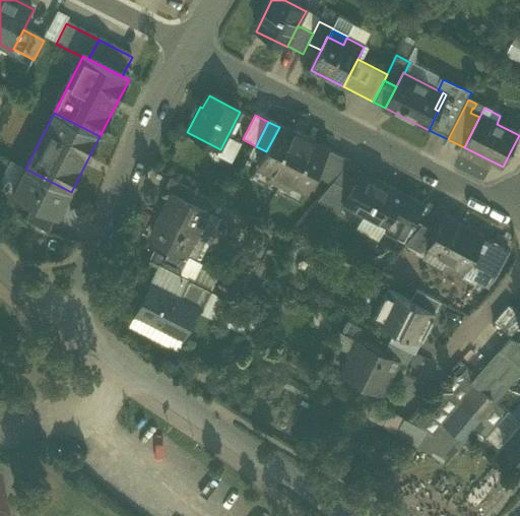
[(273,175),(282,180),(305,137),(294,132),(293,134),(280,127),(281,125),(280,125),(279,127),(266,151),(258,168),(273,175)]
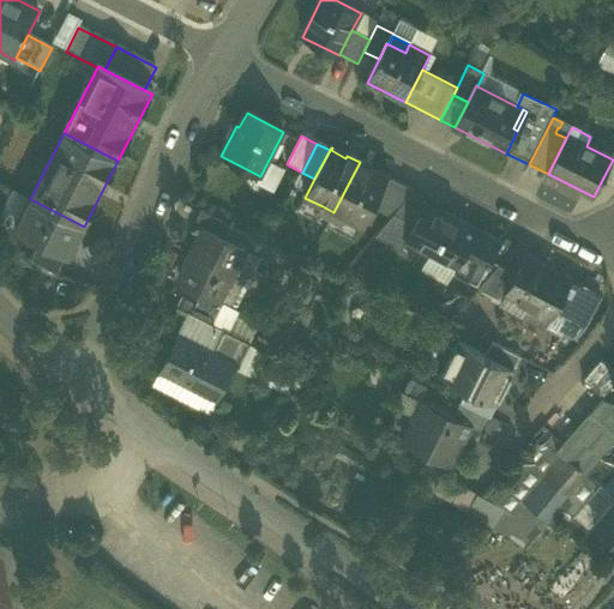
[(602,180),(613,185),(613,150),(613,151),(611,158),(613,160),(602,180)]
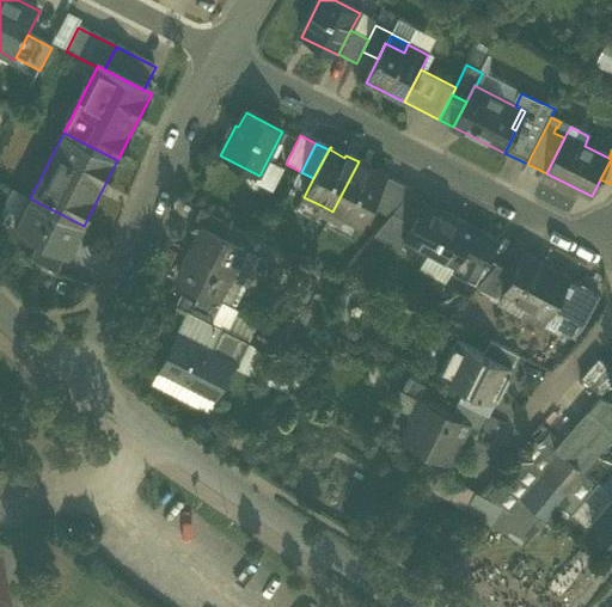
[(359,161),(332,212),(346,218),(362,227),(372,208),(387,179),(387,177),(386,176),(385,178),(371,171),(372,169),(359,161)]
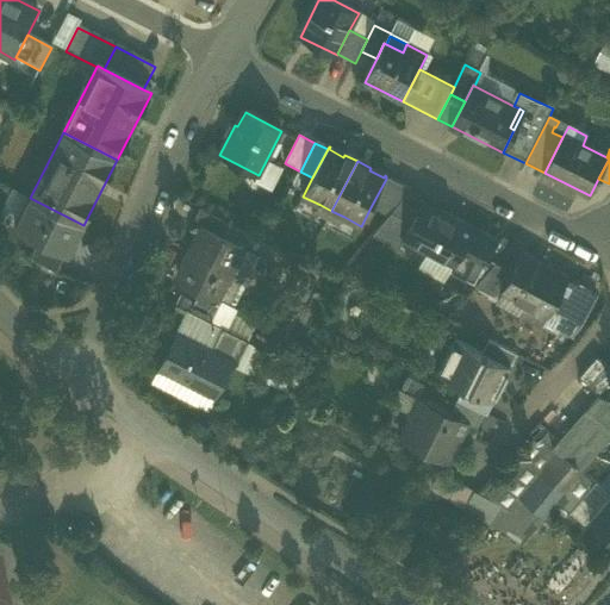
[(371,207),(388,217),(409,194),(411,192),(386,179),(371,207)]
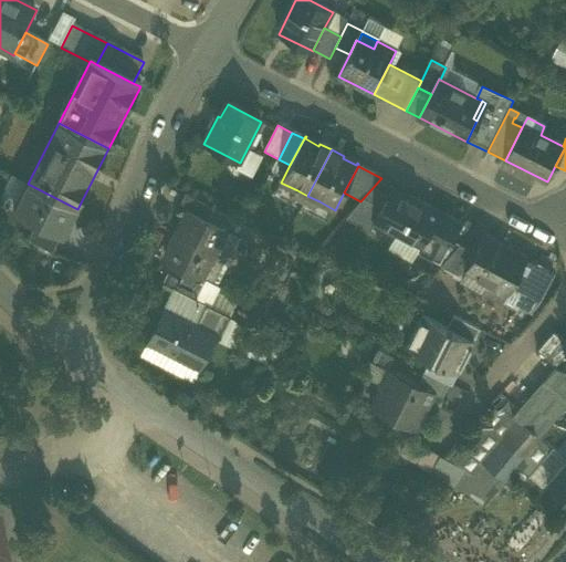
[(392,188),(379,180),(360,201),(346,219),(370,232),(375,224),(374,224),(391,191),(392,188)]
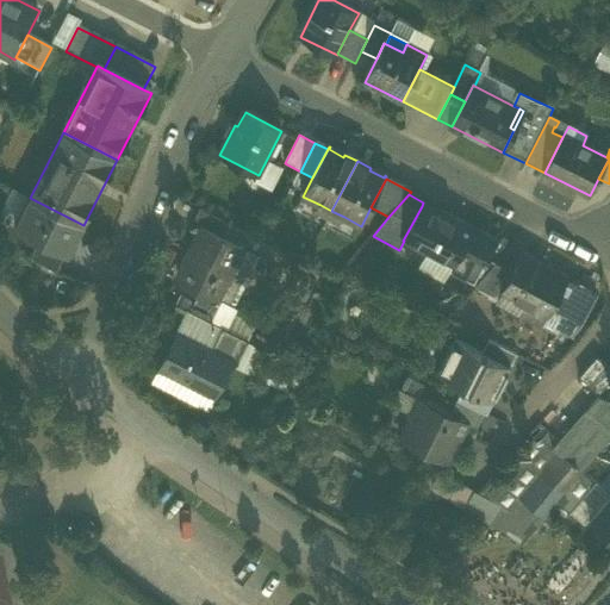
[(68,256),(83,225),(30,198),(14,230),(68,256)]
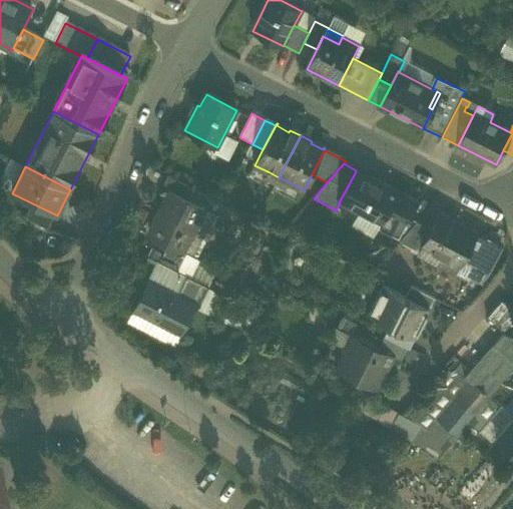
[(371,181),(372,178),(356,170),(355,173),(371,181)]
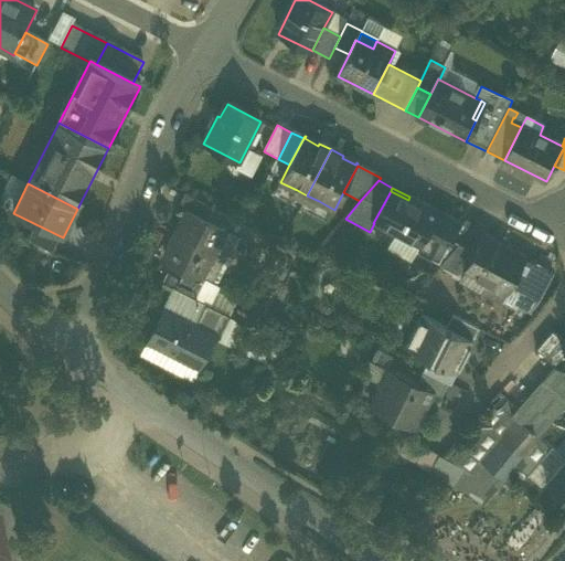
[(304,203),(307,196),(297,190),(292,198),(304,203)]
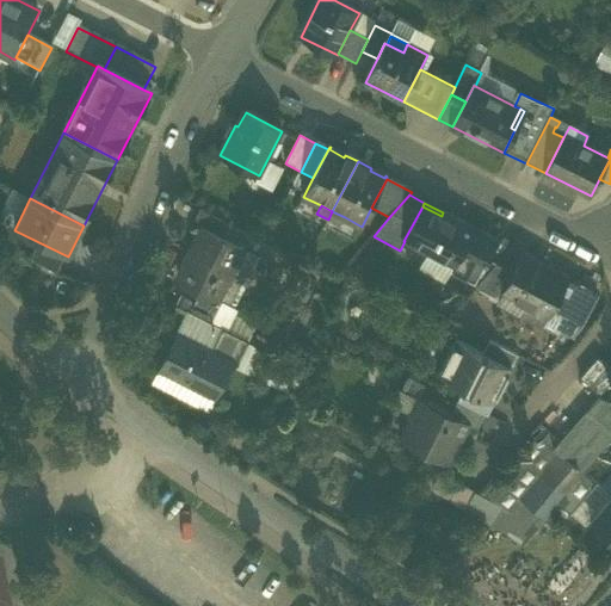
[(405,241),(455,267),(463,251),(475,229),(443,212),(442,216),(423,206),(403,241),(405,241)]
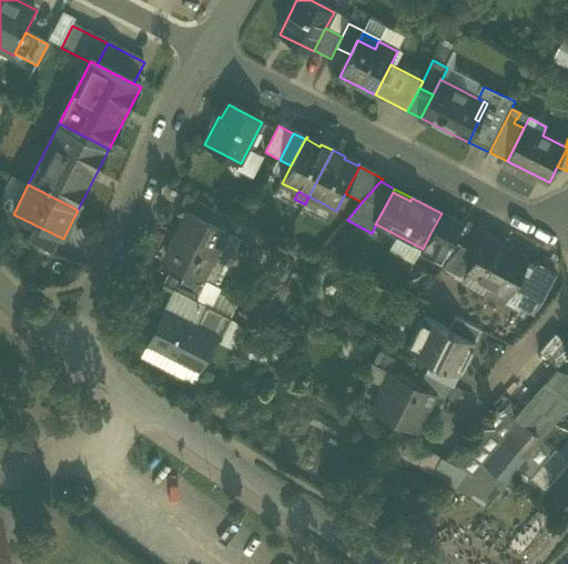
[(188,212),(203,221),(210,209),(185,197),(180,209),(188,212)]
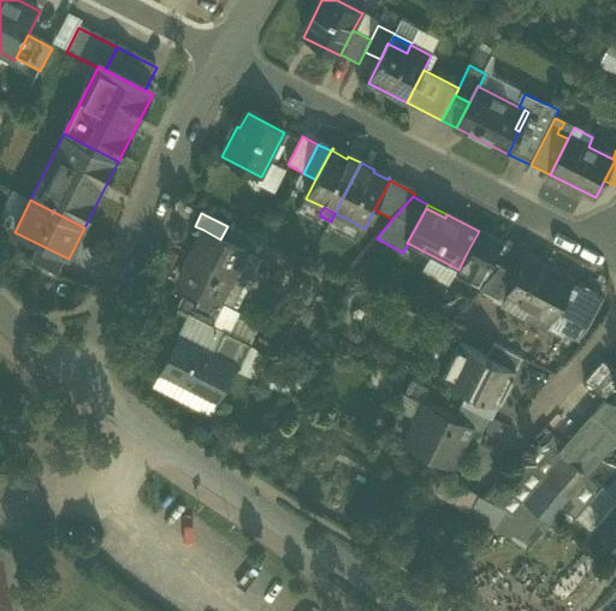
[(335,213),(331,221),(343,227),(348,219),(335,213)]
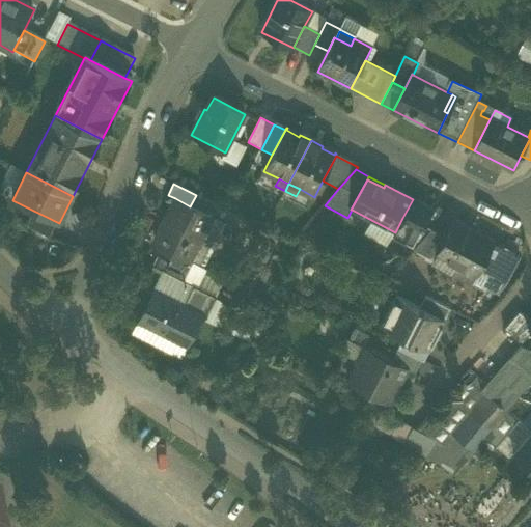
[(170,254),(189,264),(213,218),(190,206),(175,198),(166,217),(171,219),(156,247),(170,254)]
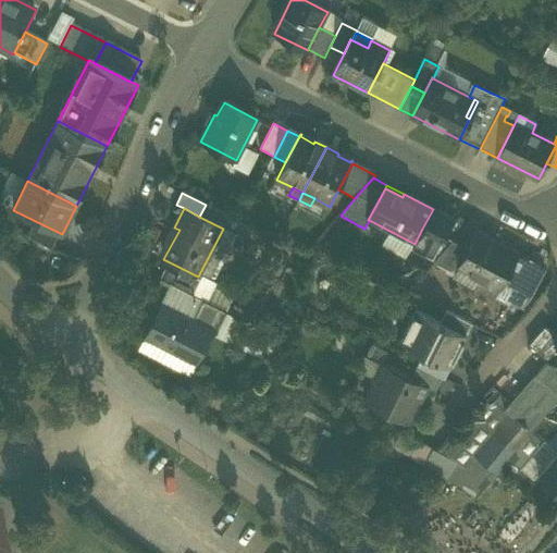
[(433,209),(422,229),(445,240),(454,220),(433,209)]
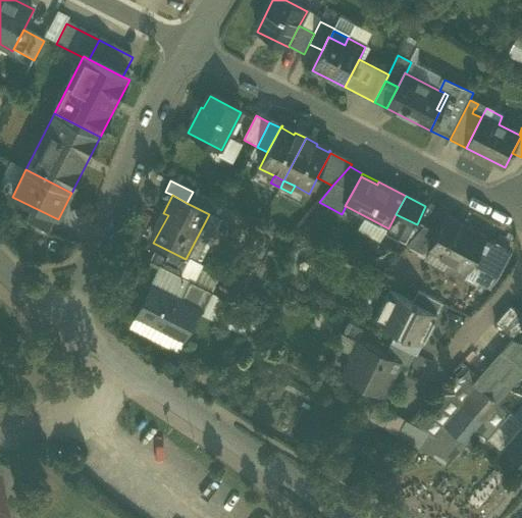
[(25,225),(47,236),(54,222),(33,211),(25,225)]
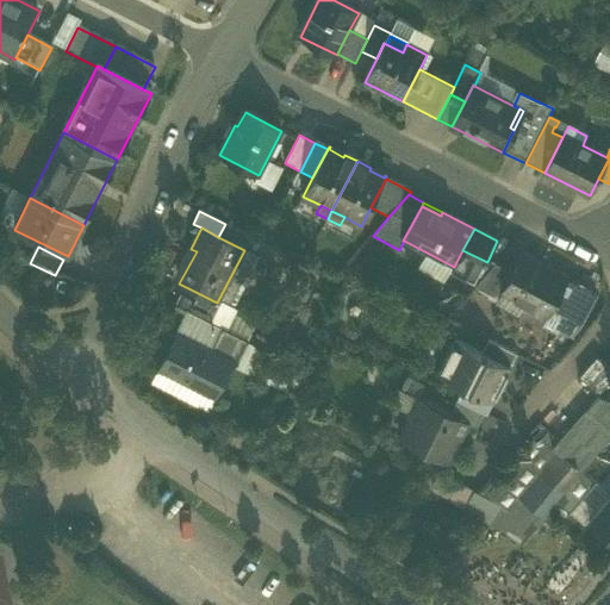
[(475,285),(487,262),(462,250),(454,267),(452,272),(475,285)]
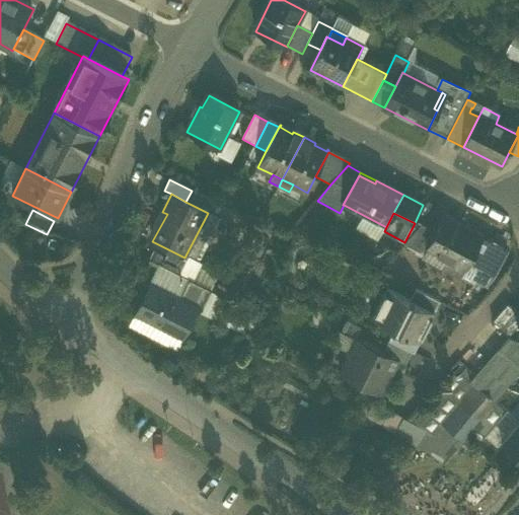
[(464,268),(464,269),(466,269),(470,262),(484,237),(444,216),(436,232),(427,248),(429,249),(450,261),(452,256),(466,264),(464,268)]
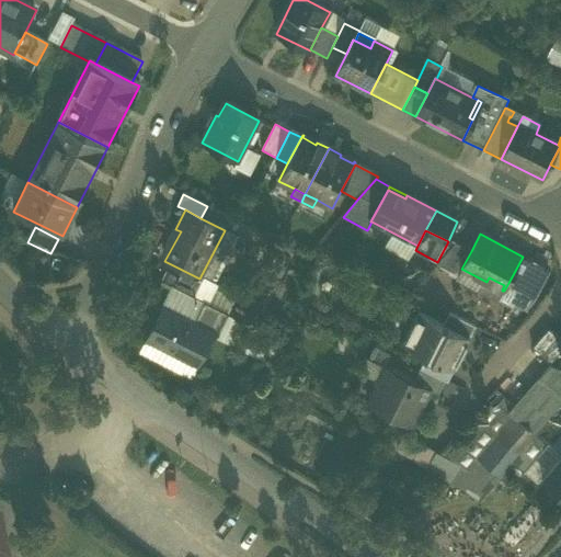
[(437,264),(460,276),(464,270),(461,269),(471,251),(456,243),(437,264)]
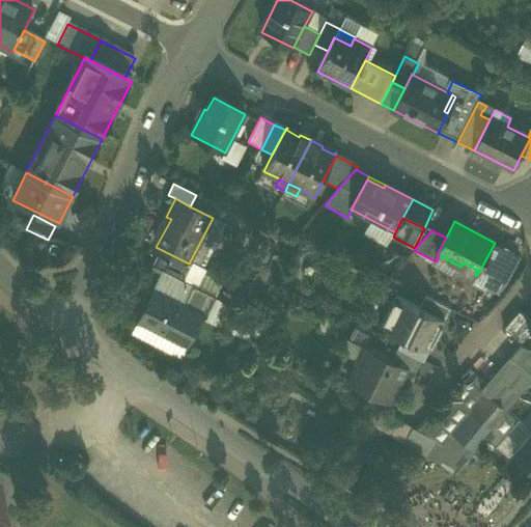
[(495,243),(481,268),(507,281),(521,255),(495,242),(495,243)]
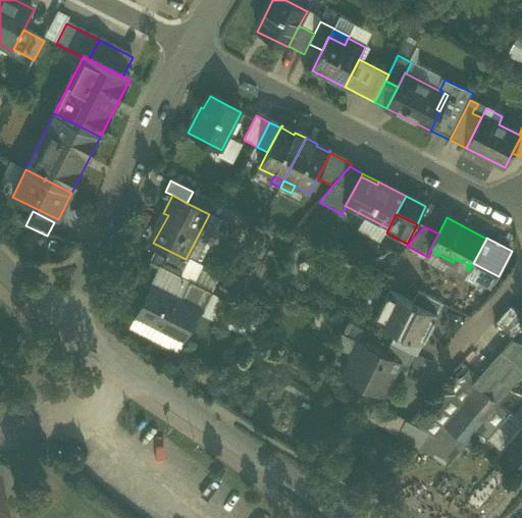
[(191,283),(209,292),(218,275),(186,259),(167,250),(158,266),(164,269),(191,283)]
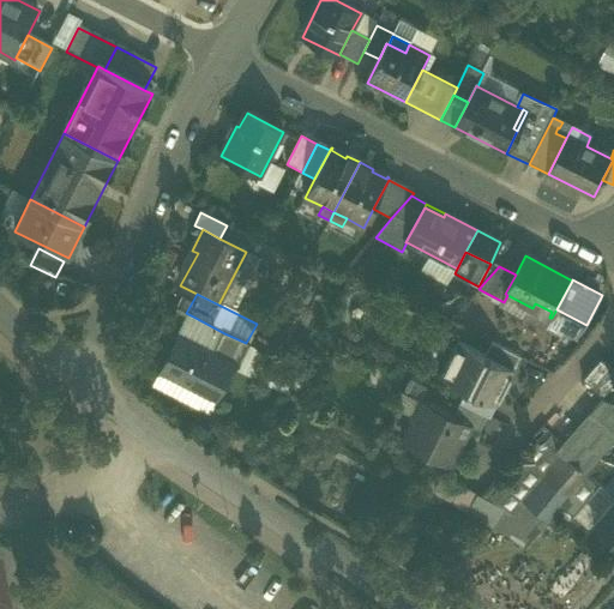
[(545,327),(549,318),(549,317),(552,312),(535,303),(533,308),(507,295),(504,302),(501,305),(545,327)]
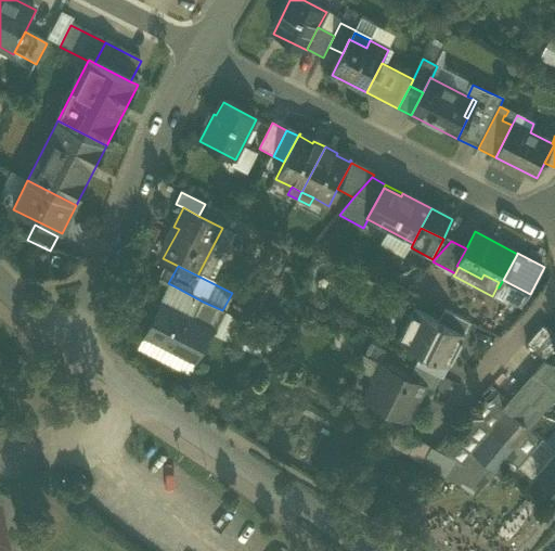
[(165,306),(193,320),(203,302),(175,286),(165,306)]
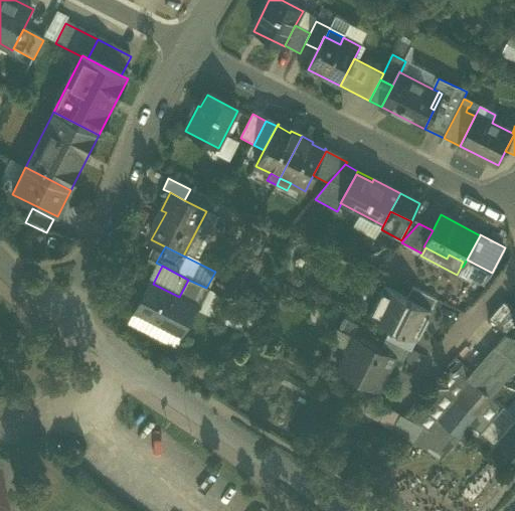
[(206,288),(188,280),(179,297),(196,305),(195,306),(200,309),(201,307),(210,290),(206,288)]
